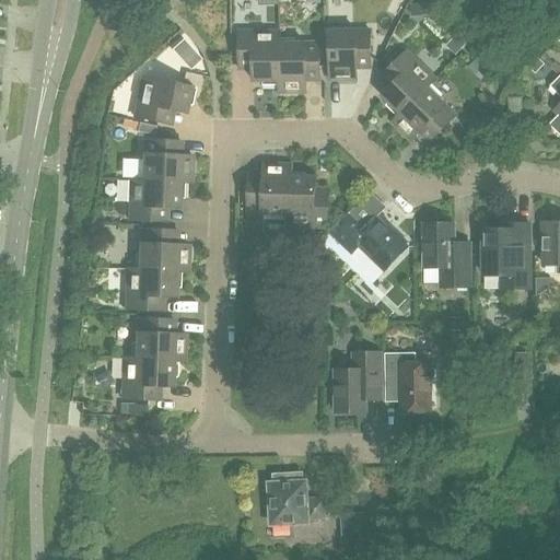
[(424,3),(410,6),(411,16),(426,15),(424,3)]
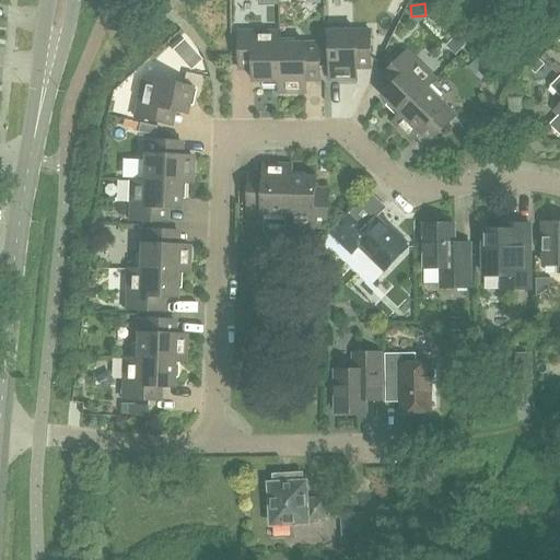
[(358,80),(357,69),(371,68),(371,31),(347,31),(347,26),(329,26),(330,81),(358,80)]
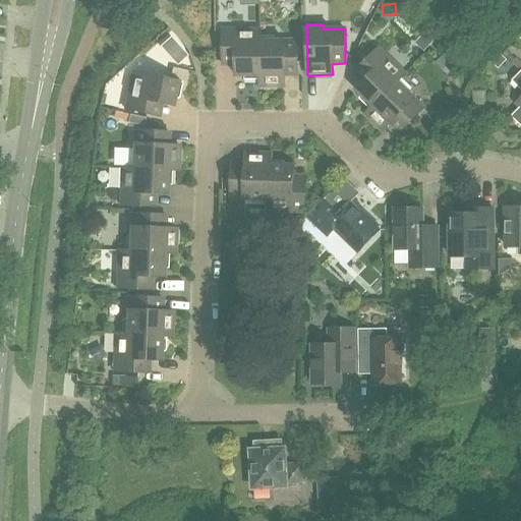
[(261,37),(261,30),(223,30),(223,64),(236,64),(236,75),(245,75),(245,79),(259,79),(261,79),(261,37)]
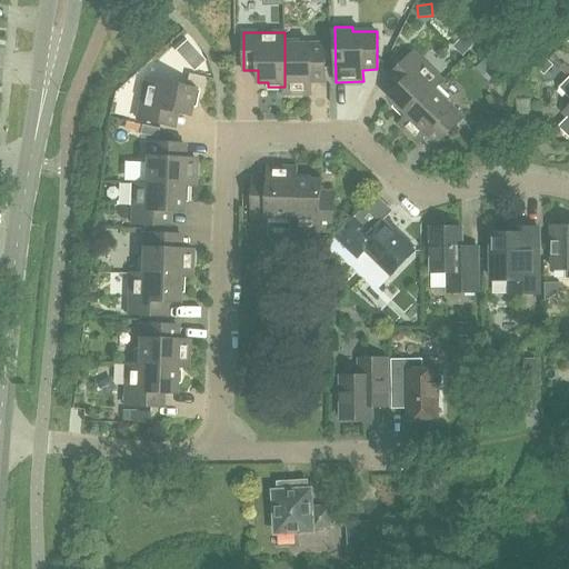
[(301,40),(285,40),(285,87),(283,87),(283,95),(311,95),(311,82),(326,82),(325,43),(301,45),(301,40)]
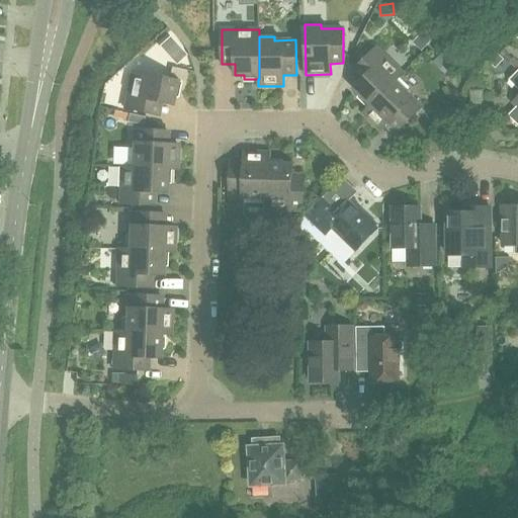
[(179,44),(169,53),(177,62),(187,53),(179,44)]
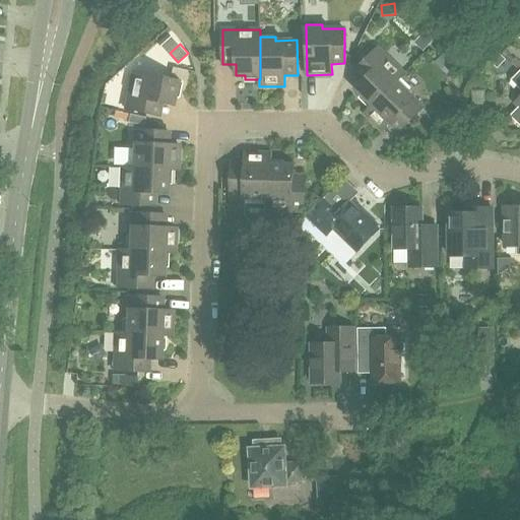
[(400,78),(400,79),(405,74),(378,47),(353,72),(363,81),(355,89),(362,95),(359,99),(370,109),(400,78)]
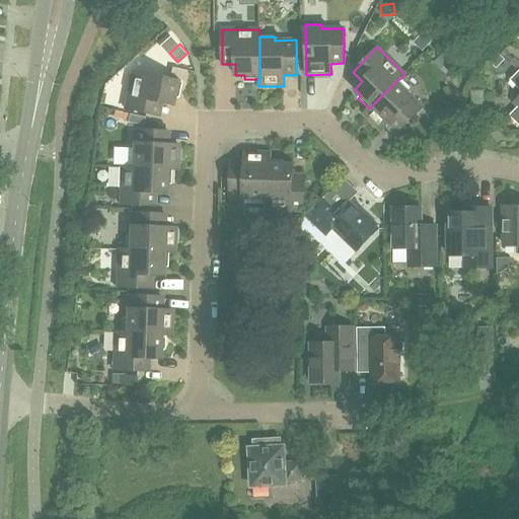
[(433,63),(444,74),(454,64),(443,53),(433,63)]
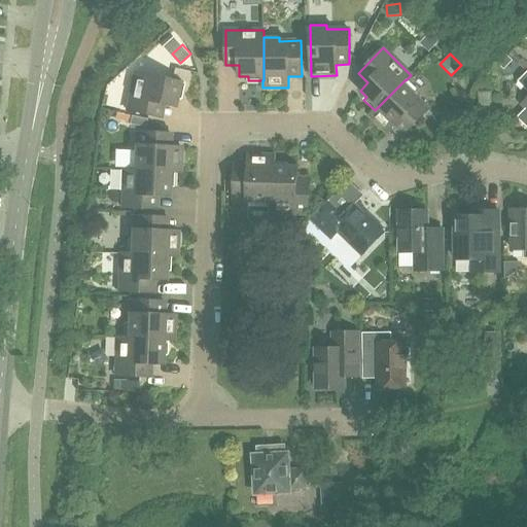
[(507,56),(498,64),(503,70),(513,61),(507,56)]
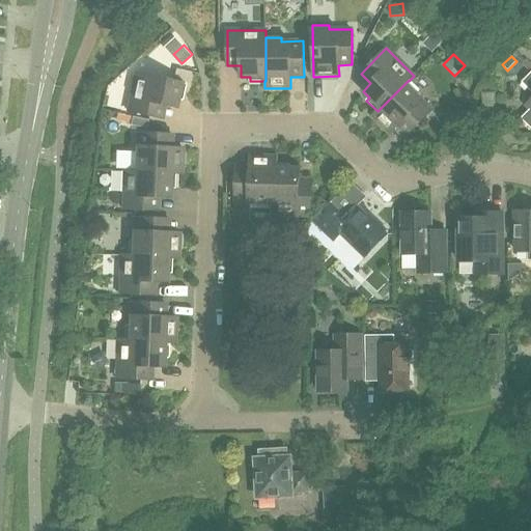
[(530,109),(521,118),(530,128),(530,72),(526,78),(522,82),(530,90),(530,100),(526,105),(530,109)]
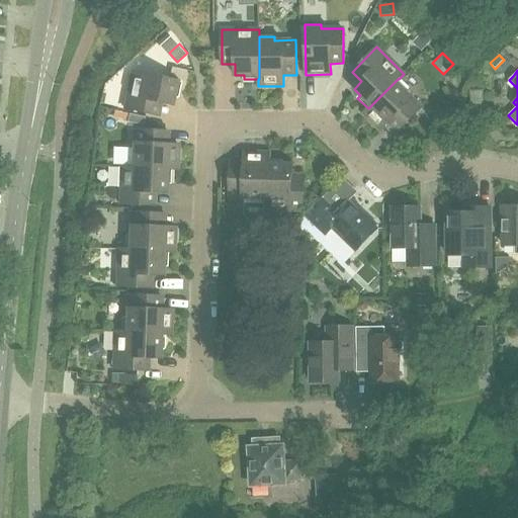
[(174,97),(178,97),(181,82),(133,72),(124,108),(159,115),(161,103),(172,105),(174,97)]
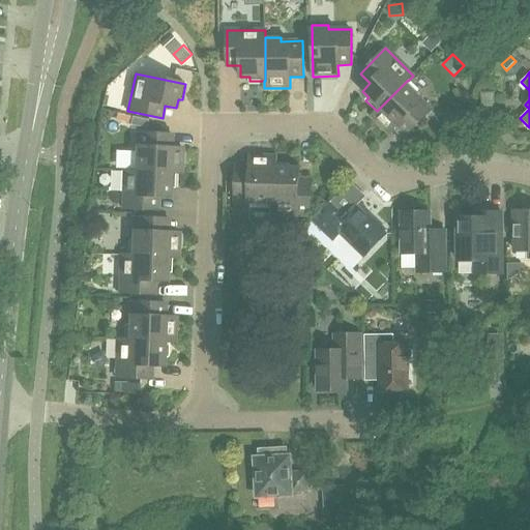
[(419,91),(408,81),(408,80),(377,111),(372,116),(389,134),(398,125),(407,135),(432,110),(416,94),(419,91)]
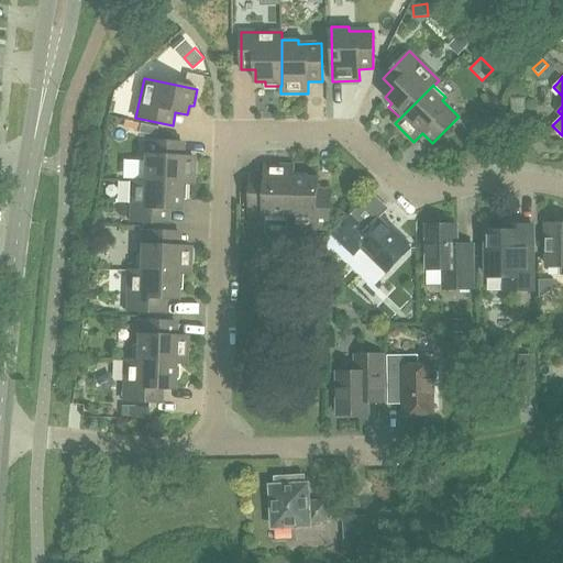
[(141,122),(141,124),(140,131),(156,134),(158,125),(141,122)]
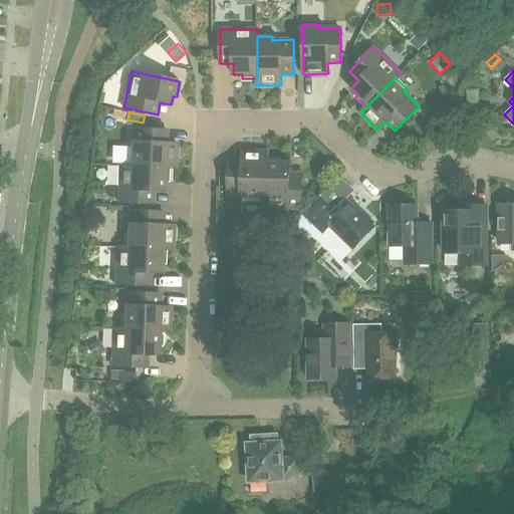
[(127,151),(126,165),(126,166),(170,167),(170,168),(177,168),(177,144),(167,143),(167,131),(133,129),(132,151),(127,151)]
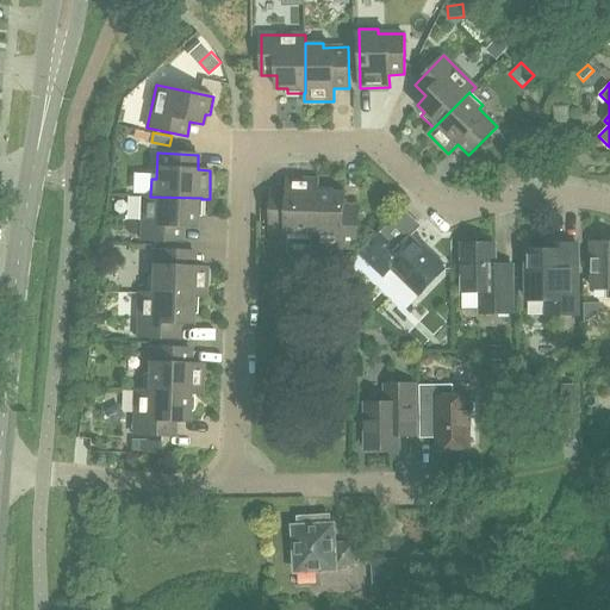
[(316,188),(317,188),(317,180),(287,179),(287,192),(272,191),(271,232),(296,232),(296,237),(313,238),(315,238),(316,188)]
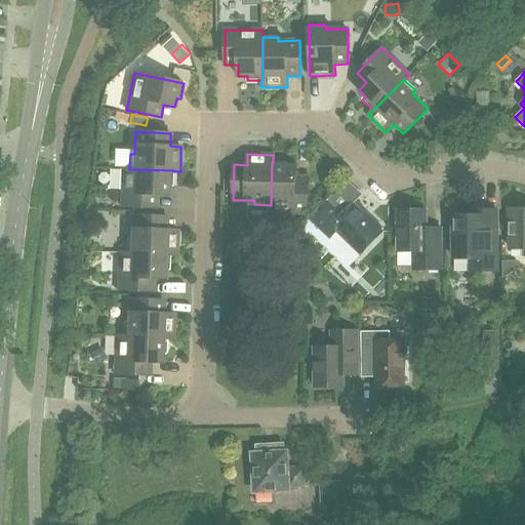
[(287,162),(273,162),(272,162),(271,205),(270,205),(270,212),(308,213),(309,178),(296,177),(296,167),(287,166),(287,162)]
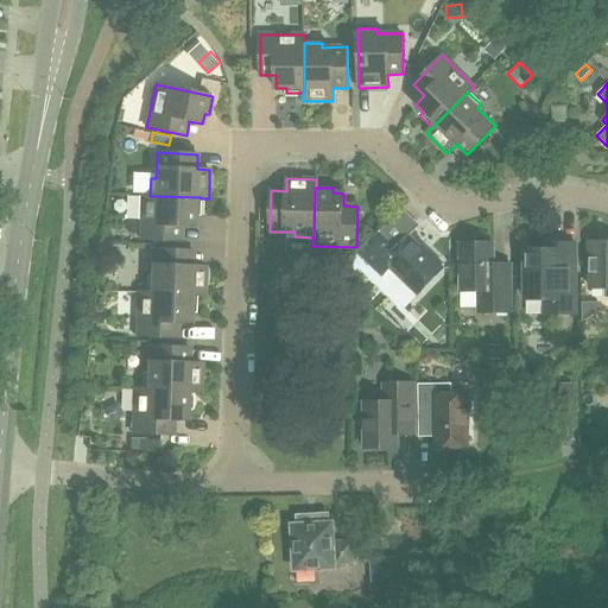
[(150,196),(150,195),(143,195),(140,239),(182,241),(182,226),(195,226),(195,215),(200,216),(201,198),(201,197),(150,196)]
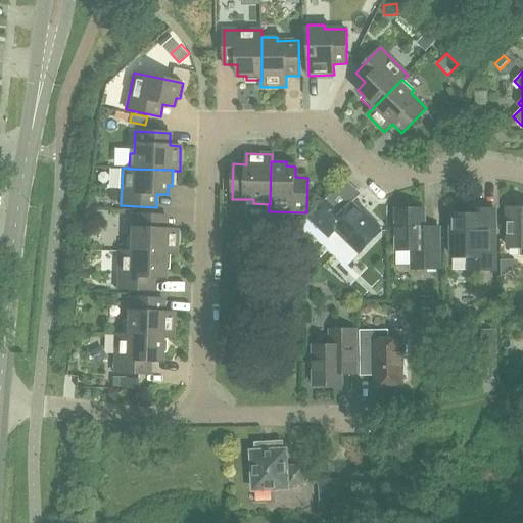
[(381,231),(351,202),(341,214),(327,199),(310,218),(329,237),(336,230),(360,253),(381,231)]
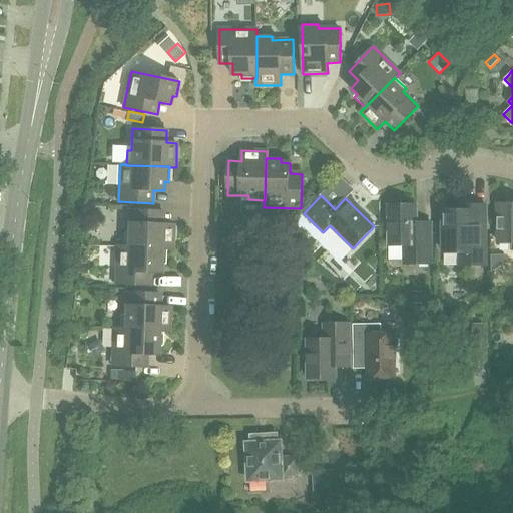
[(444,210),(444,232),(435,232),(435,244),(444,244),(444,252),(460,252),(460,266),(486,265),(485,204),(459,205),(460,210),(444,210)]
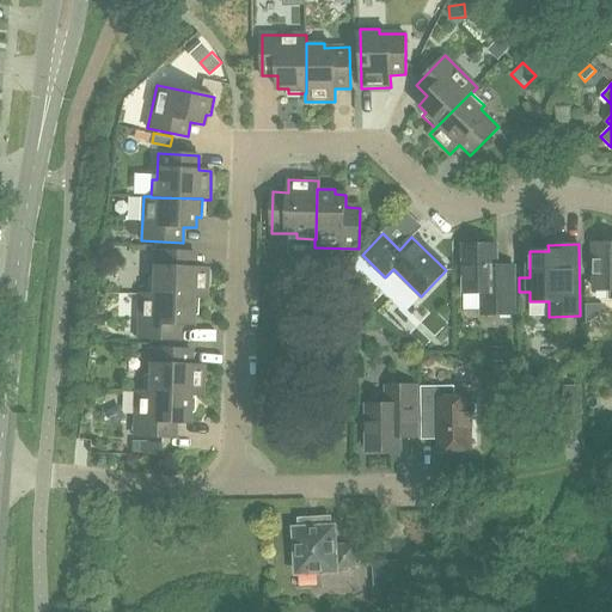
[(611,299),(611,244),(609,244),(609,251),(594,251),(594,289),(609,289),(609,300),(611,299)]
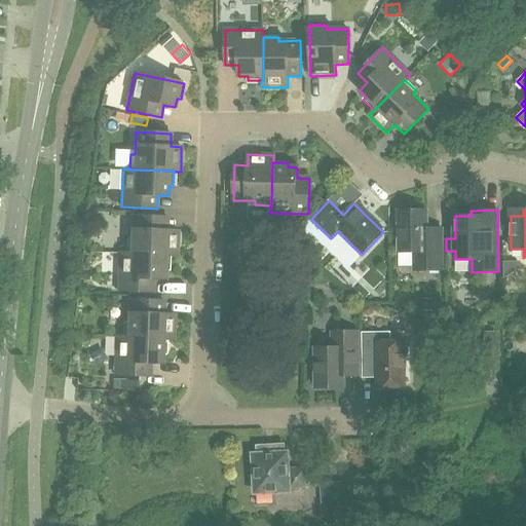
[(414,252),(414,270),(443,270),(442,229),(427,229),(427,211),(399,211),(399,252),(414,252)]
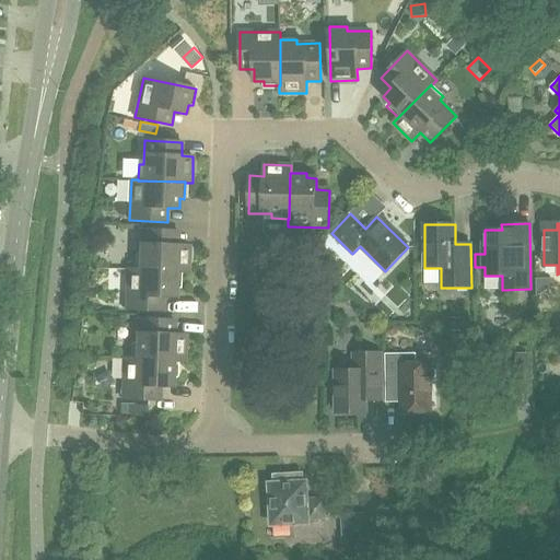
[(136,253),(135,269),(182,271),(182,272),(188,272),(189,245),(178,245),(178,231),(141,230),(140,253),(136,253)]
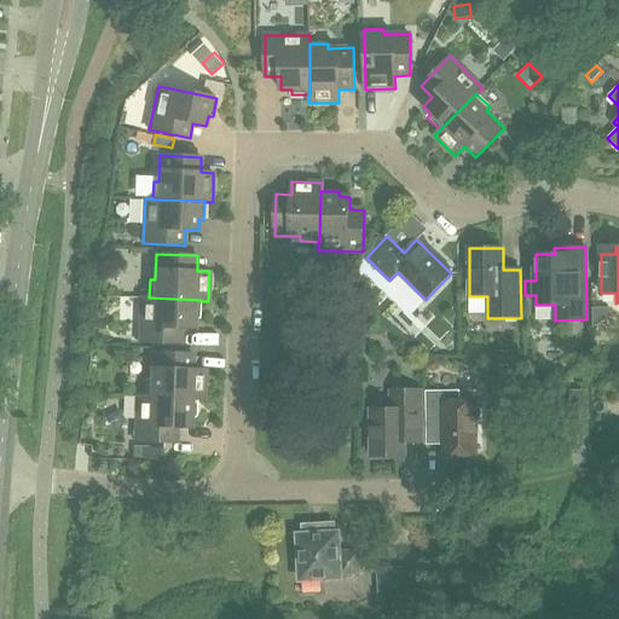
[(354,268),(343,281),(354,291),(365,279),(354,268)]
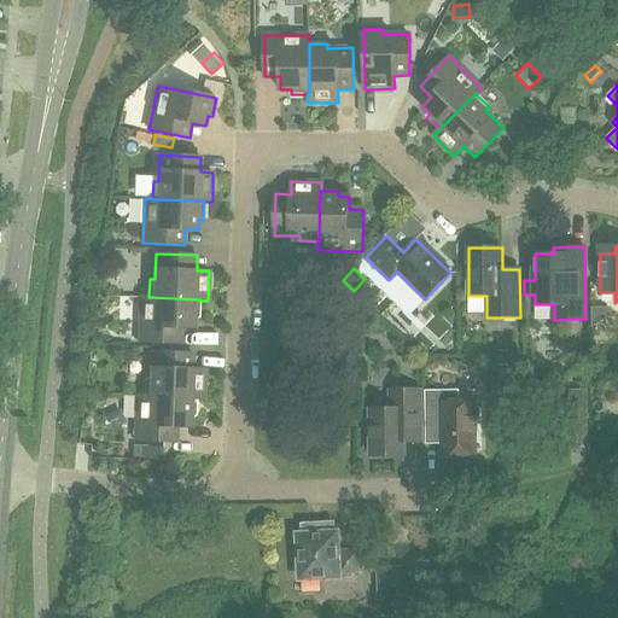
[(149,297),(141,297),(139,342),(180,343),(181,328),(194,328),(194,318),(199,318),(200,301),(200,299),(149,297)]
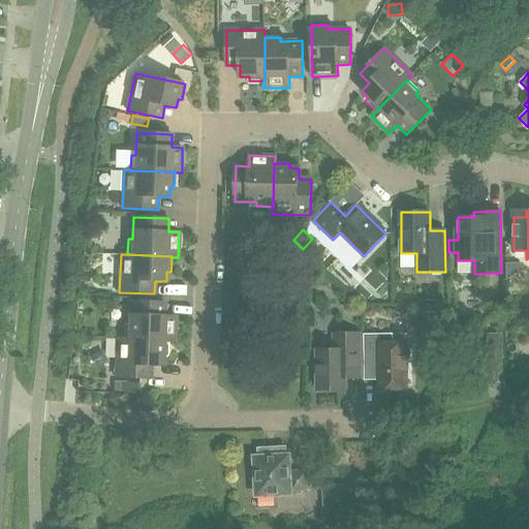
[(438,300),(423,300),(423,314),(438,315),(438,300)]
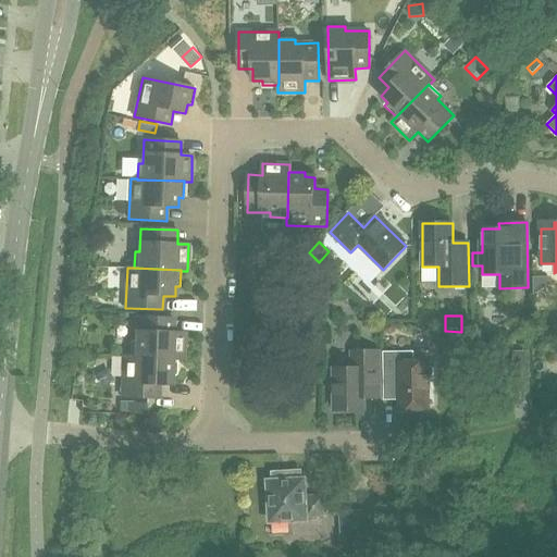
[(132,341),(131,356),(131,357),(176,359),(184,360),(185,333),(173,333),(174,319),(137,318),(136,341),(132,341)]
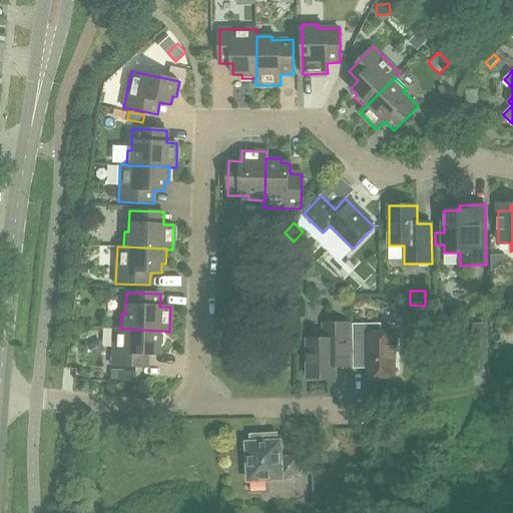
[(359,297),(355,300),(355,305),(360,309),(364,305),(364,300),(359,297)]
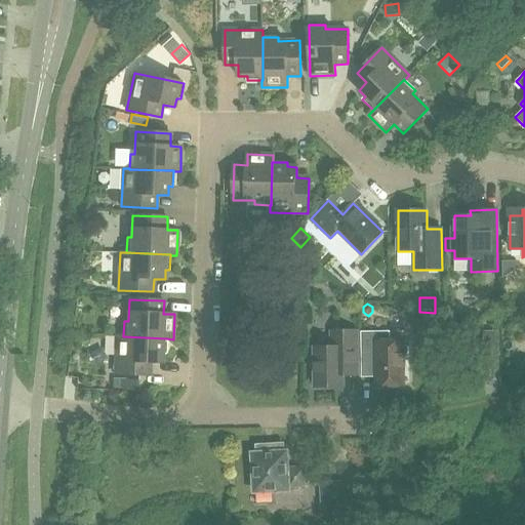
[(316,347),(316,387),(342,387),(342,375),(358,375),(357,331),(332,331),(332,347),(316,347)]
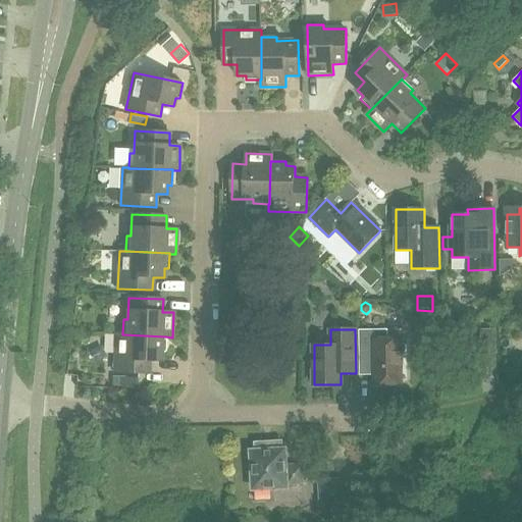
[(374,354),(374,374),(374,384),(403,383),(403,353),(406,351),(406,345),(403,344),(402,338),(387,338),(387,329),(359,329),(360,354),(374,354)]
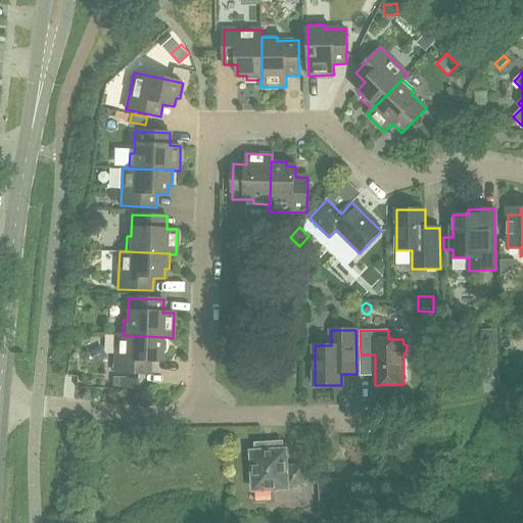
[(165,352),(165,337),(123,335),(123,334),(115,334),(114,373),(149,374),(150,361),(161,362),(161,352),(165,352)]
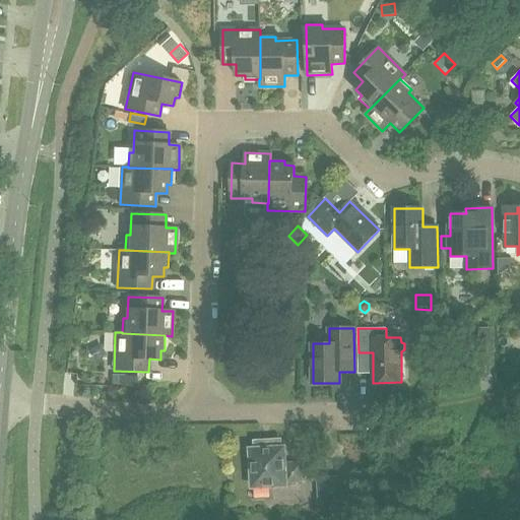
[(123,385),(124,376),(112,376),(112,384),(123,385)]
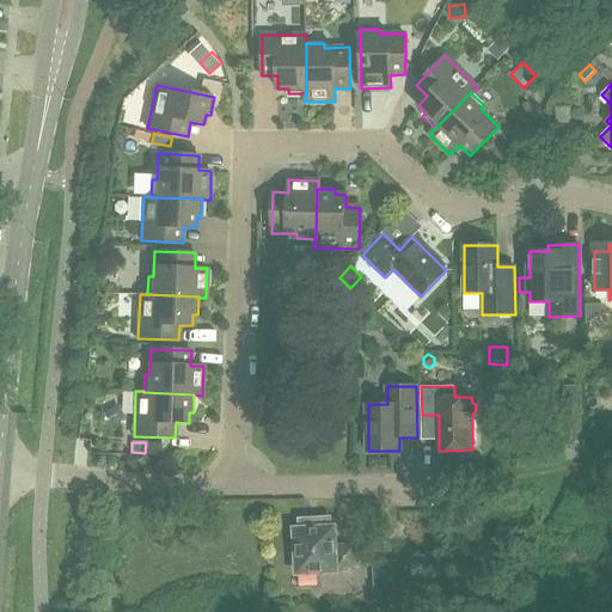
[(330,518),(319,518),(300,519),(300,528),(295,528),(298,573),(337,571),(337,568),(355,567),(354,545),(335,546),(334,526),(331,527),(330,518)]
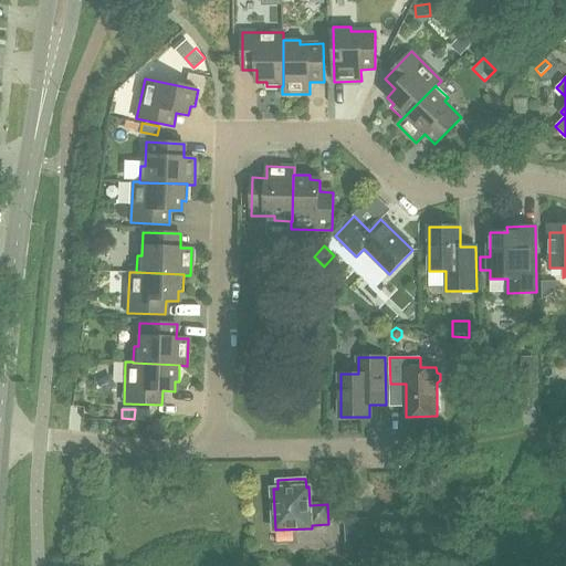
[(377,520),(346,521),(347,552),(378,551),(377,520)]
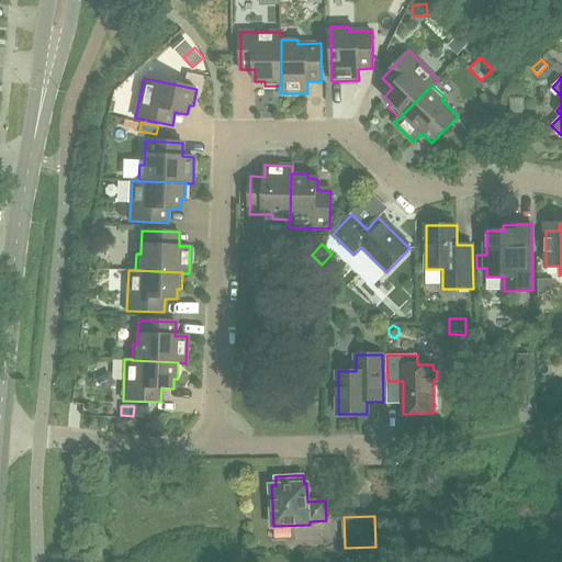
All buildings are outlined.
